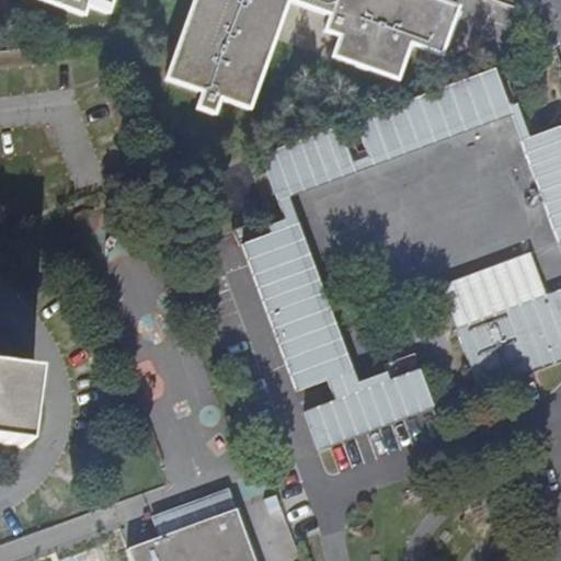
[(35,0),(82,16),(86,7),(106,14),(112,0),(194,0),(165,81),(203,94),(197,110),(214,115),(219,100),(248,110),(274,38),(287,1),(345,22),(340,37),(355,43),(347,64),(397,80),(409,44),(439,55),(456,9),(431,0),(35,0)]
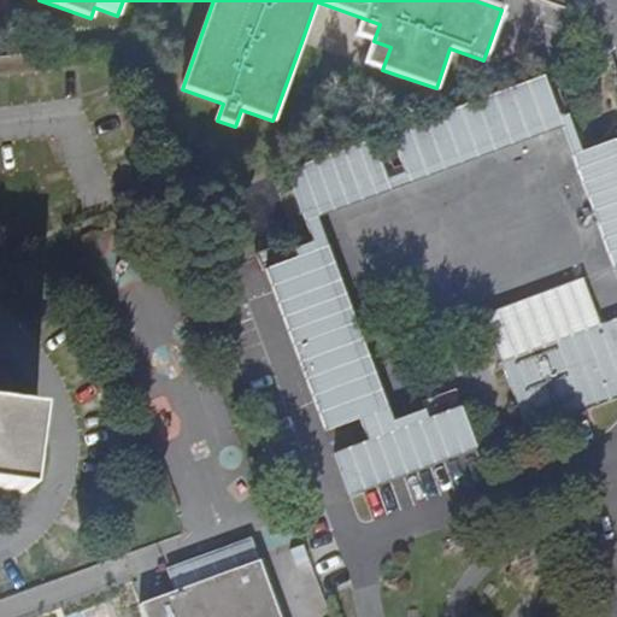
[(389,135),(405,177),(559,121),(544,78),(389,135)]
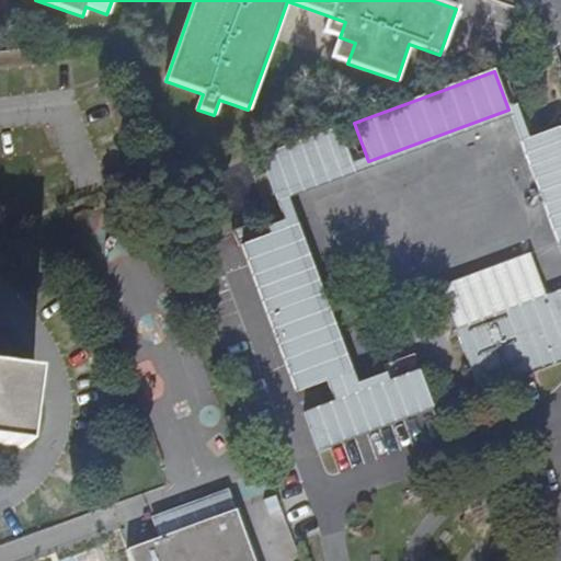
[(338,128),(260,157),(274,195),(352,167),(338,128)]
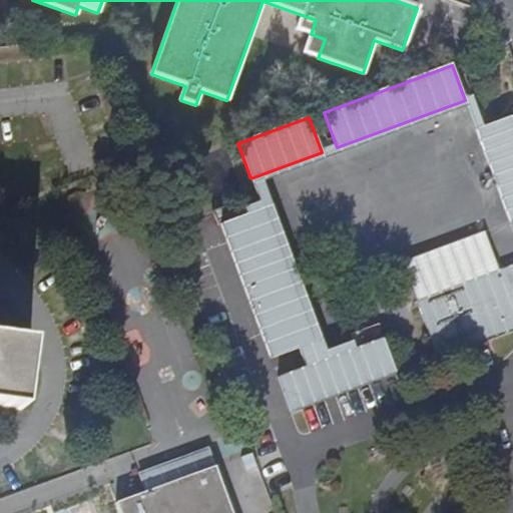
[(512,123),(511,117),(475,130),(510,223),(512,222),(512,123)]
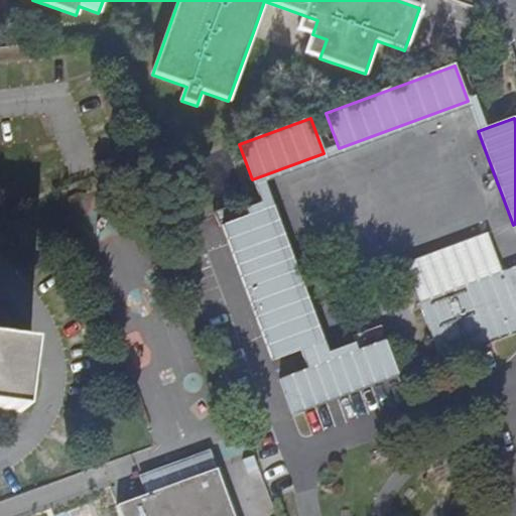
[(266,210),(222,226),(225,234),(271,362),(315,345),(266,210)]
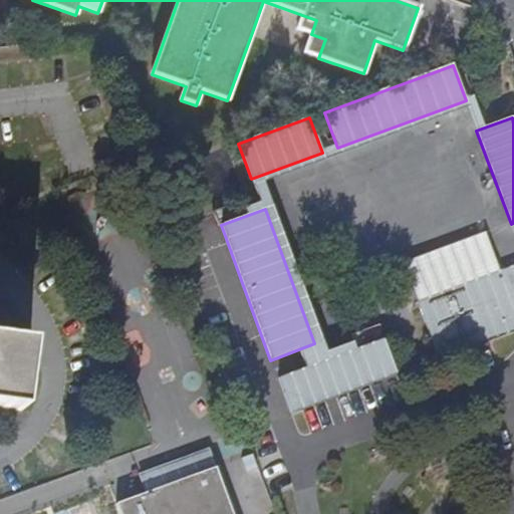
[(438,345),(443,358),(513,332),(513,267),(422,301),(438,345)]
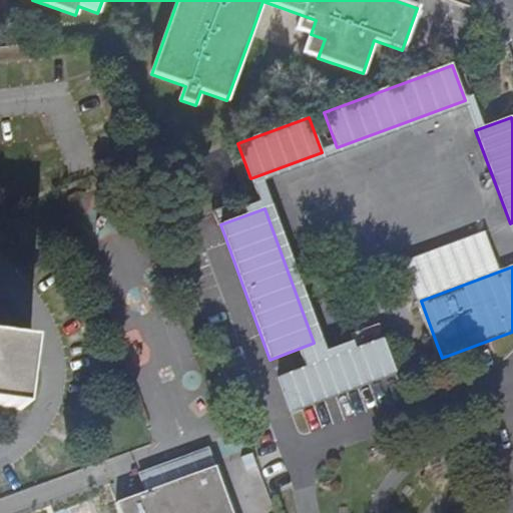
[(0,337),(0,405),(24,409),(33,342),(0,337)]
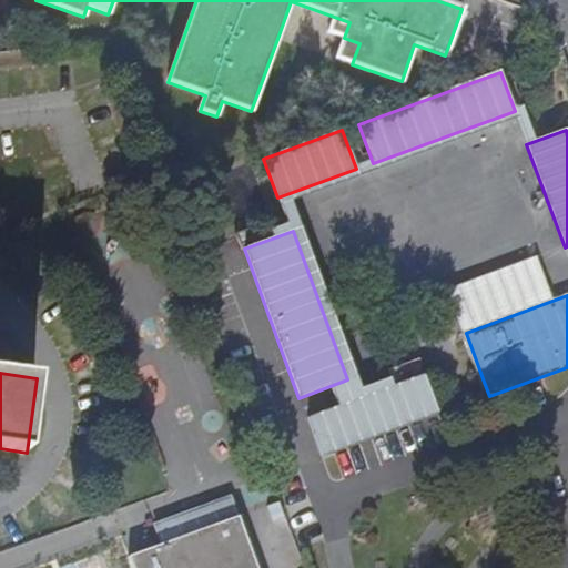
[(427,374),(306,419),(321,458),(334,453),(437,415),(442,414),(436,399),(427,374)]
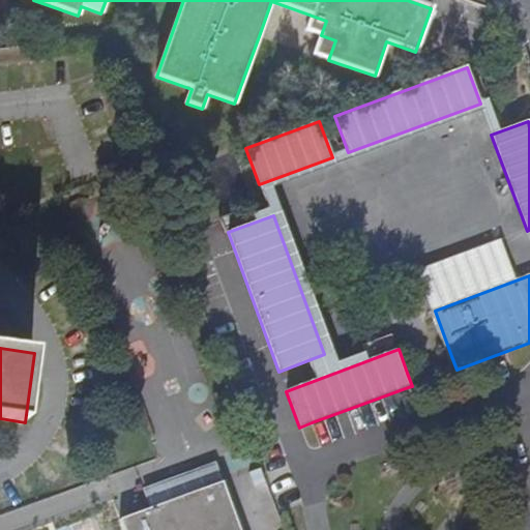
[(152,502),(226,478),(221,463),(147,486),(152,502)]
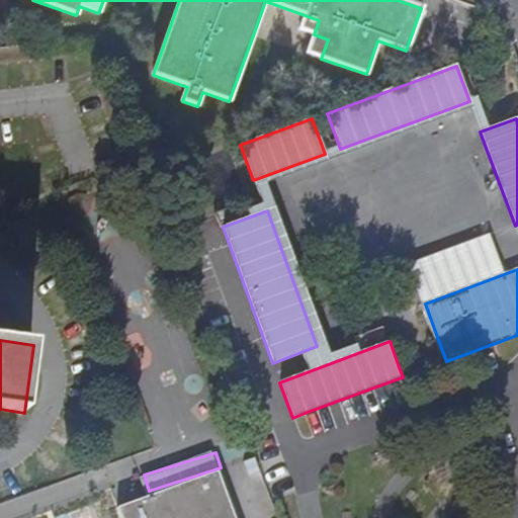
[(233,517),(217,472),(116,509),(119,517),(233,517)]
